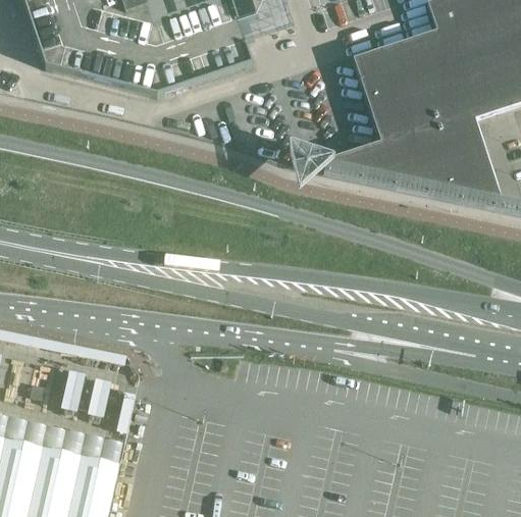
[(23,0),(46,68),(157,97),(253,65),(231,0),(23,0)]
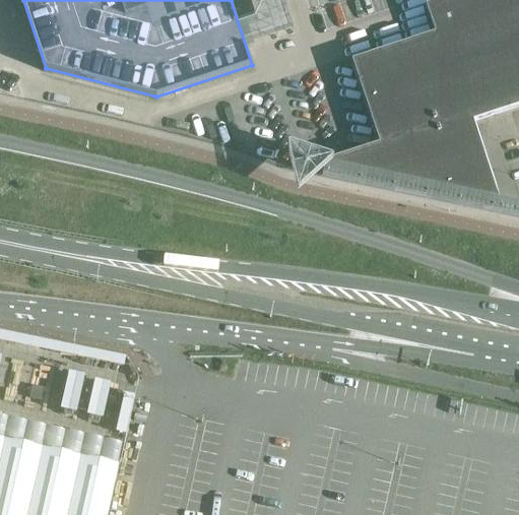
[(350,152),(360,178),(387,169),(392,185),(419,176),(426,192),(453,183),(458,198),(489,188),(465,117),(518,99),(518,0),(441,0),(427,5),(435,33),(352,60),(380,143),(350,152)]
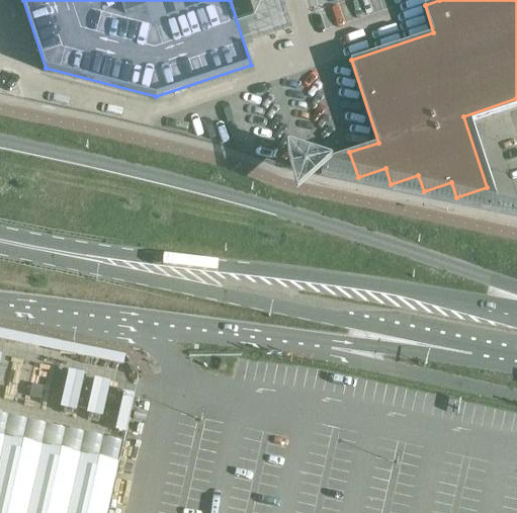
[(65,339),(64,347),(107,354),(108,346),(65,339)]
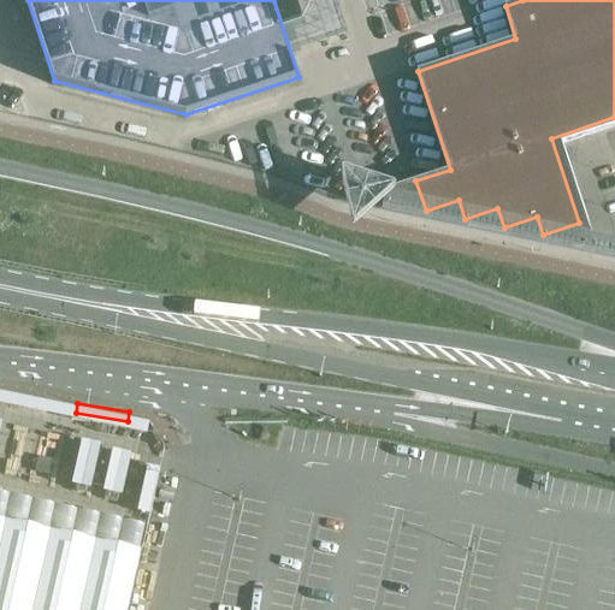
[(95,481),(100,439),(84,437),(80,479),(95,481)]
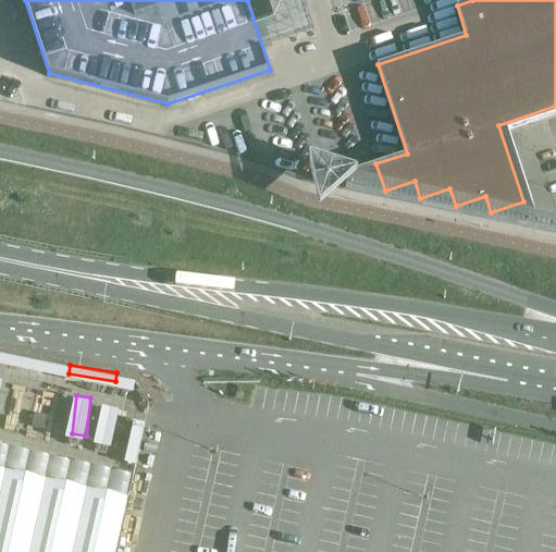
[(0,466),(128,494),(134,469),(116,465),(86,458),(56,452),(28,445),(0,439),(0,466)]
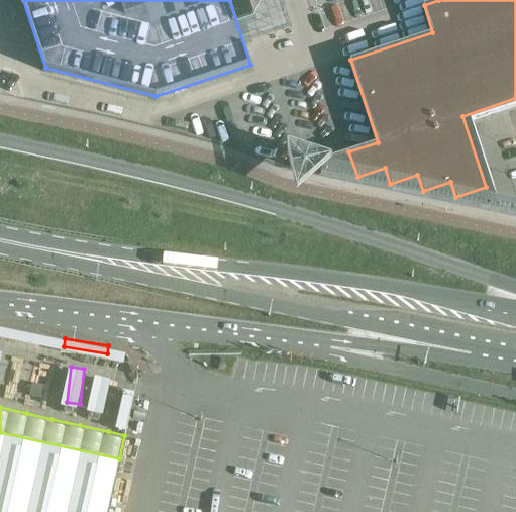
[(107,511),(119,458),(0,432),(0,511),(107,511)]
